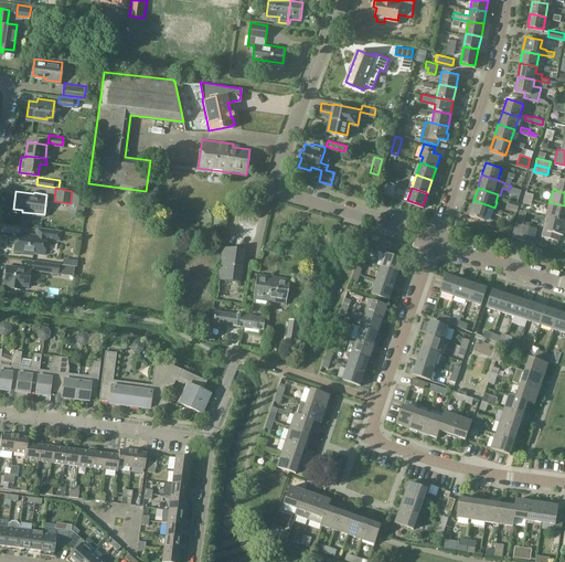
[(519,202),(509,199),(507,205),(516,209),(519,202)]
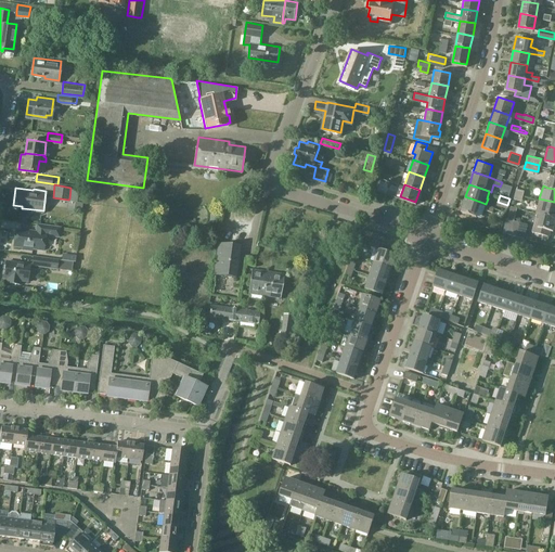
[(476,215),(480,202),(465,196),(461,209),(476,215)]
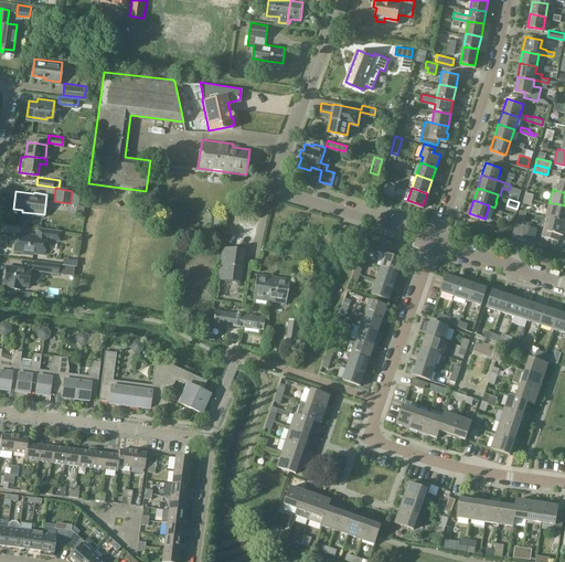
[(564,220),(564,205),(548,202),(545,215),(546,215),(551,216),(564,220)]
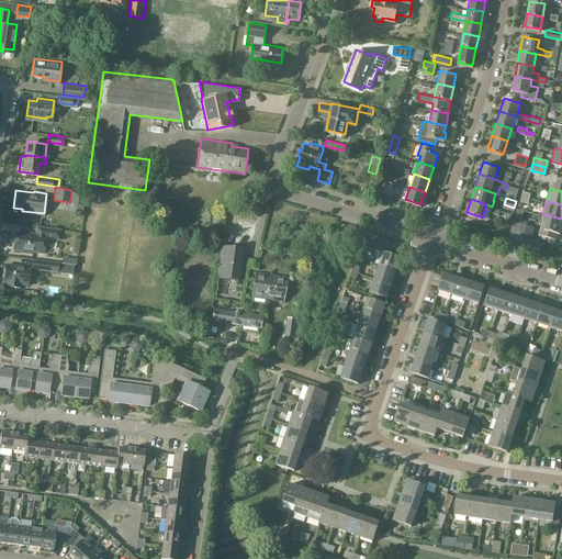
[(543,214),(539,233),(550,236),(548,244),(553,245),(555,237),(558,232),(560,233),(561,223),(561,219),(548,215),(543,214)]
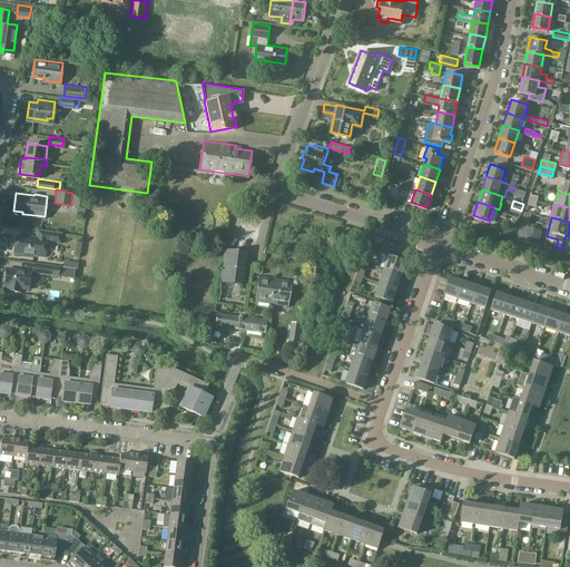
[(336,236),(343,238),(347,225),(341,223),(336,236)]
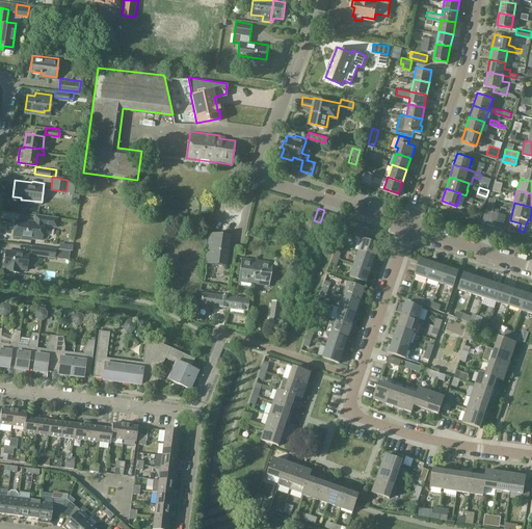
[(482,220),(488,222),(493,210),(486,208),(482,220)]
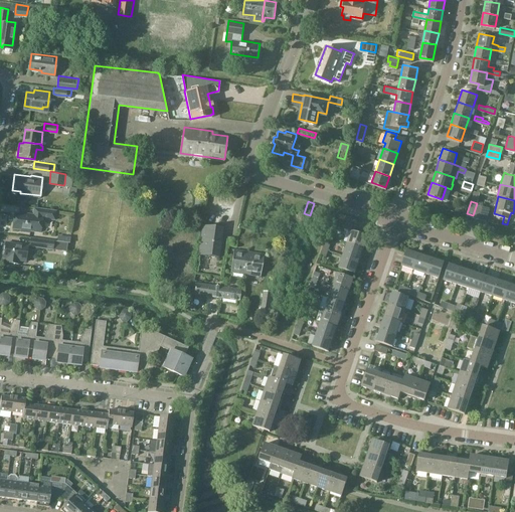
[(319,205),(314,203),(310,215),(315,217),(319,205)]
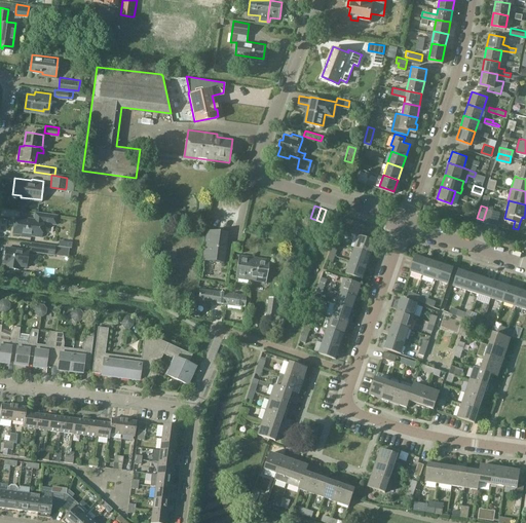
[(493,209),(487,208),(483,220),(490,222),(493,209)]
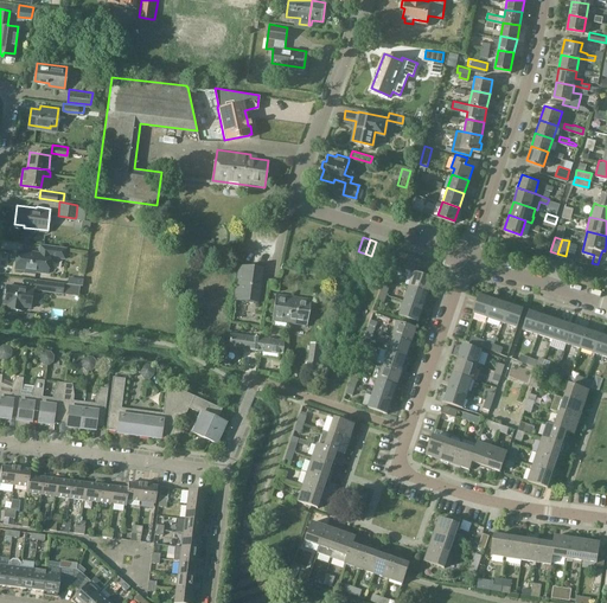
[(577,243),(569,241),(566,256),(573,257),(577,243)]
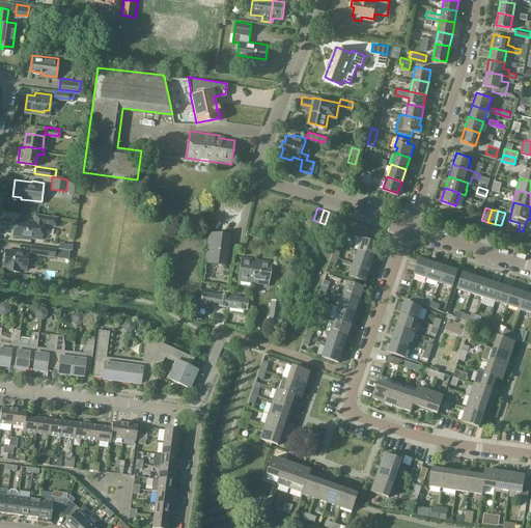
[(325,224),(331,226),(335,213),(329,212),(325,224)]
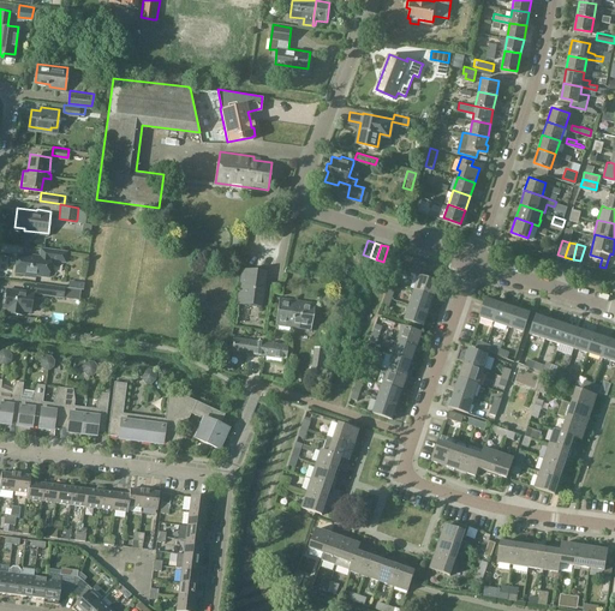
[(36,275),(36,274),(48,275),(51,258),(66,259),(67,250),(41,246),(40,256),(17,252),(15,270),(25,271),(24,274),(36,275)]
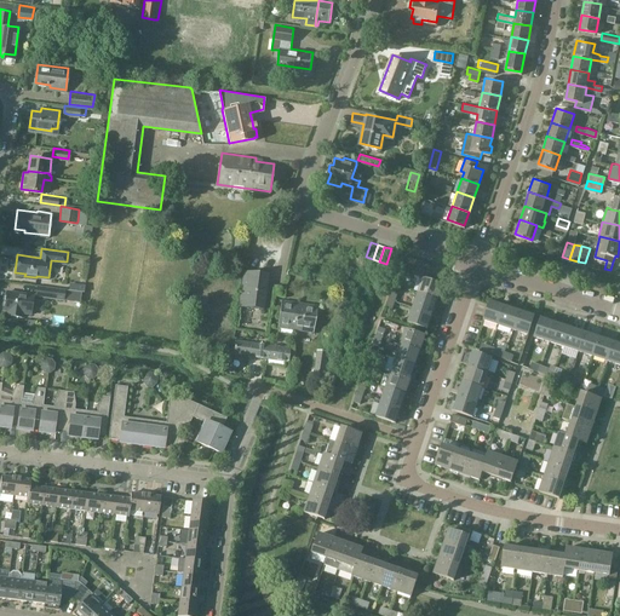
[(399,251),(391,248),(386,264),(394,265),(399,251)]
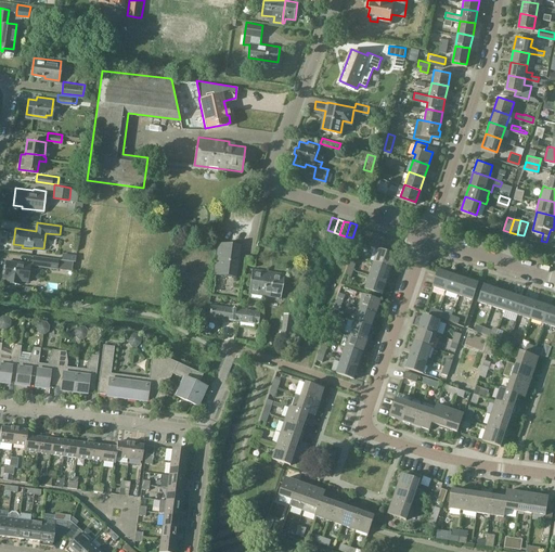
[(366,229),(361,227),(356,240),(362,242),(366,229)]
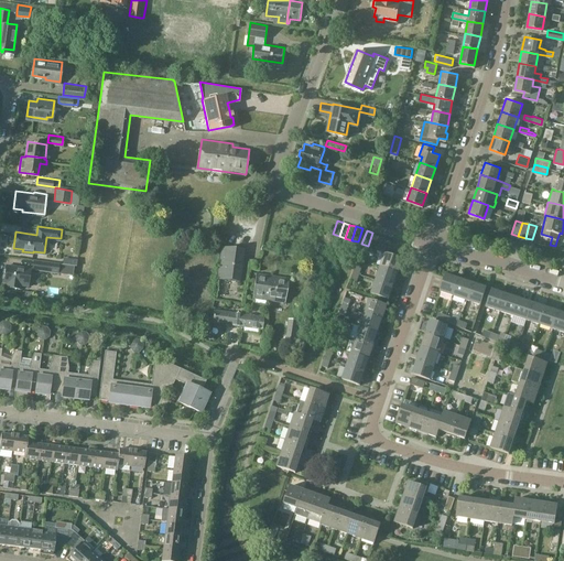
[(368,246),(375,248),(379,234),(372,233),(368,246)]
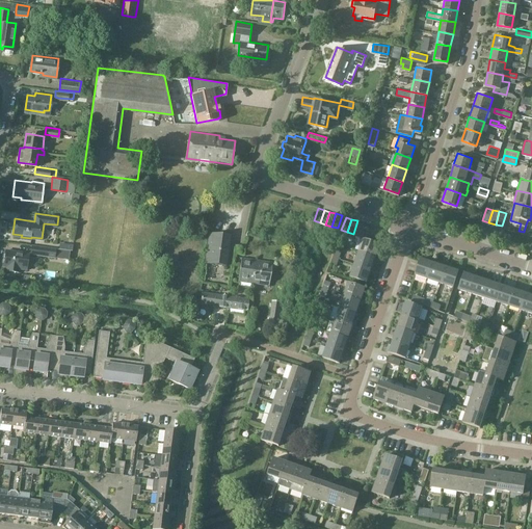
[(353,234),(358,235),(363,222),(357,220),(353,234)]
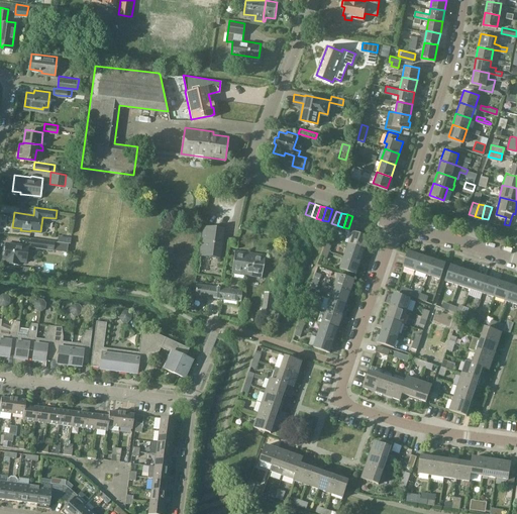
[(348,228),(352,230),(354,230),(358,218),(352,216),(348,228)]
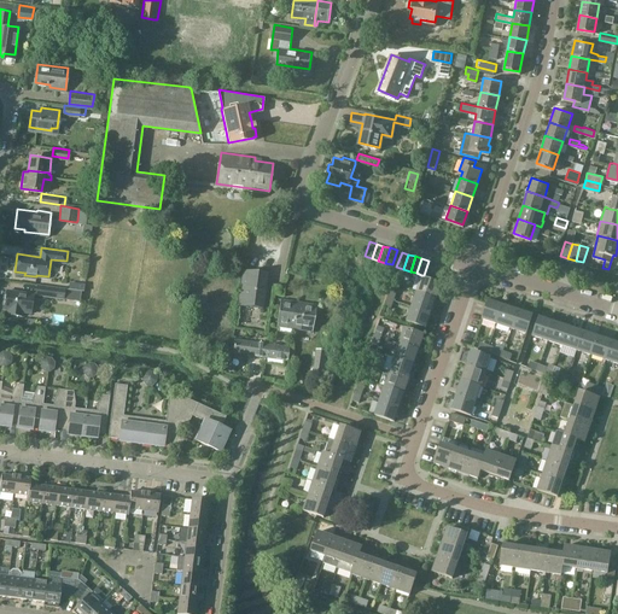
[(435,263),(429,261),(424,275),(430,278),(435,263)]
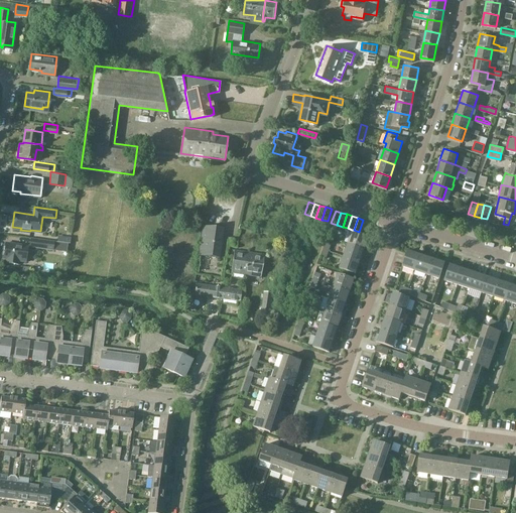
[(369,222),(363,220),(359,232),(365,234),(369,222)]
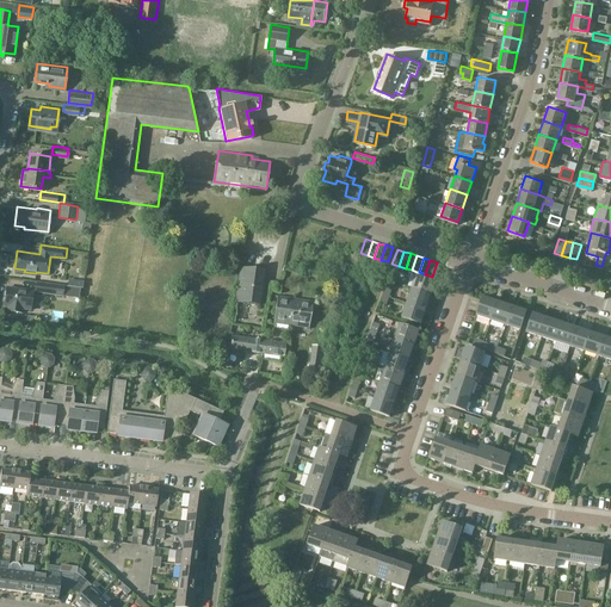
[(244,261),(240,261),(234,299),(258,303),(259,291),(258,291),(259,280),(260,280),(263,267),(244,265),(244,261)]
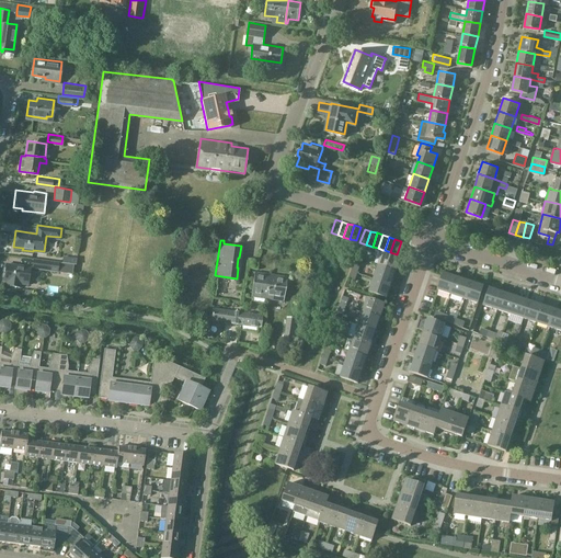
[(382,250),(378,264),(396,270),(400,255),(397,254),(390,252),(385,250),(382,250)]
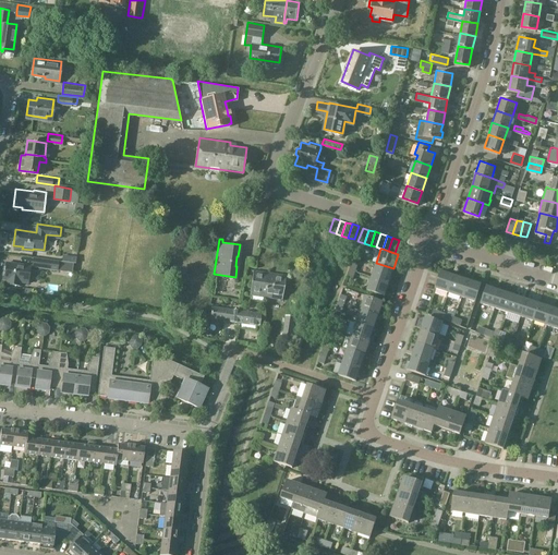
[(62,253),(61,260),(75,262),(76,255),(62,253)]
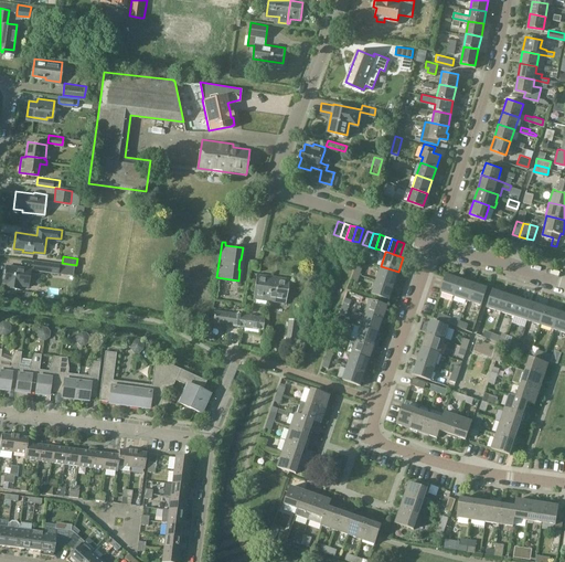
[(33,260),(32,268),(57,272),(59,263),(33,260)]
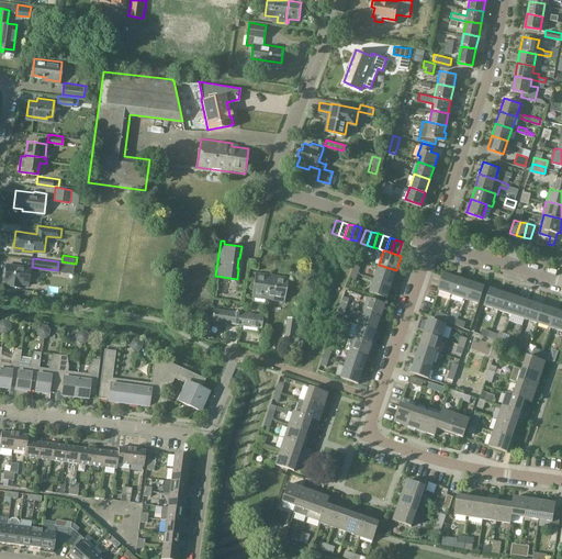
[(7,280),(6,284),(20,287),(20,282),(27,283),(30,266),(6,263),(3,280),(7,280)]
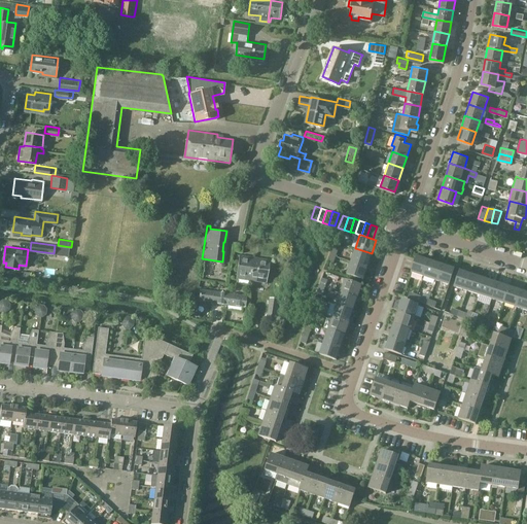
[(355,248),(350,260),(366,266),(372,253),(355,248)]
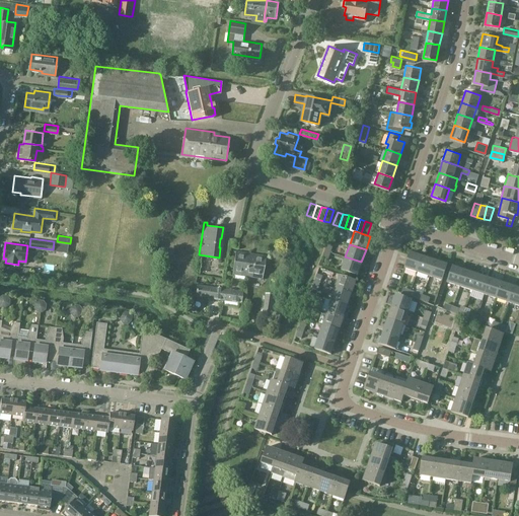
[(231,272),(246,274),(249,251),(234,249),(231,272)]
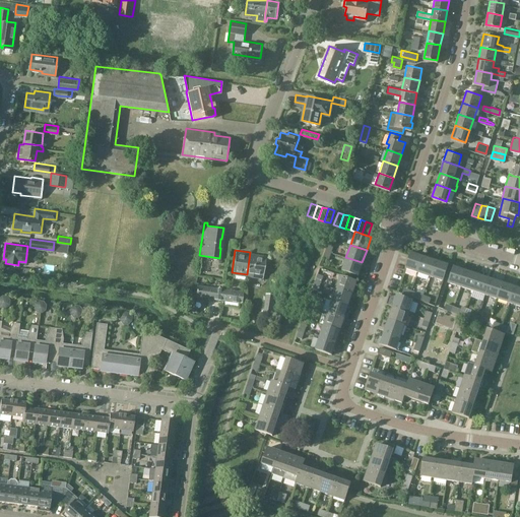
[(406,267),(417,270),(423,254),(411,250),(405,266),(406,267)]
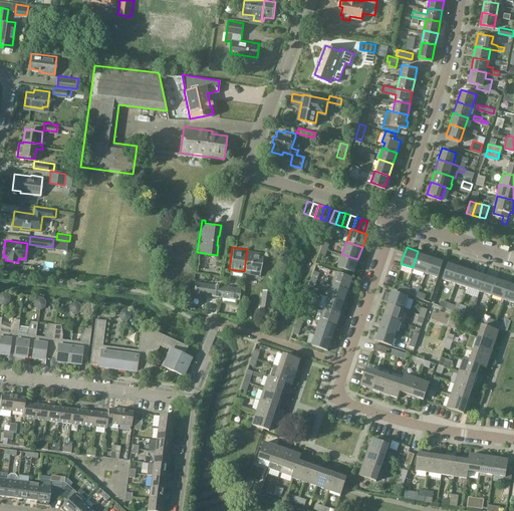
[(247,249),(244,271),(259,273),(262,252),(247,249)]
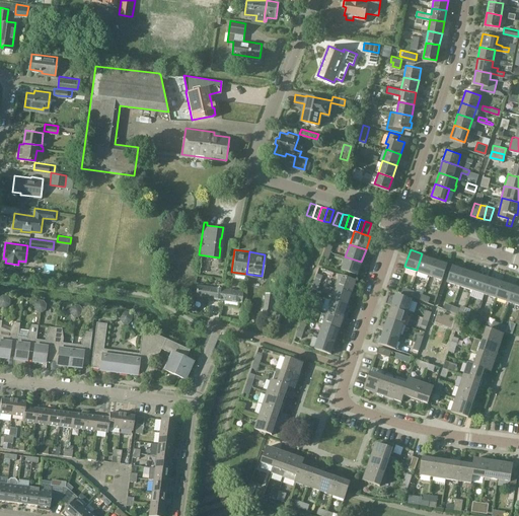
[(422,253),(417,270),(429,274),(435,258),(422,253)]
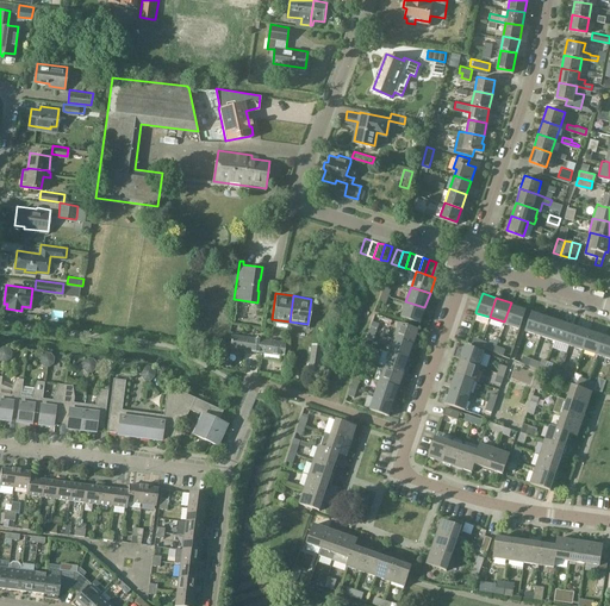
[(421,322),(424,307),(405,301),(402,314),(421,322)]
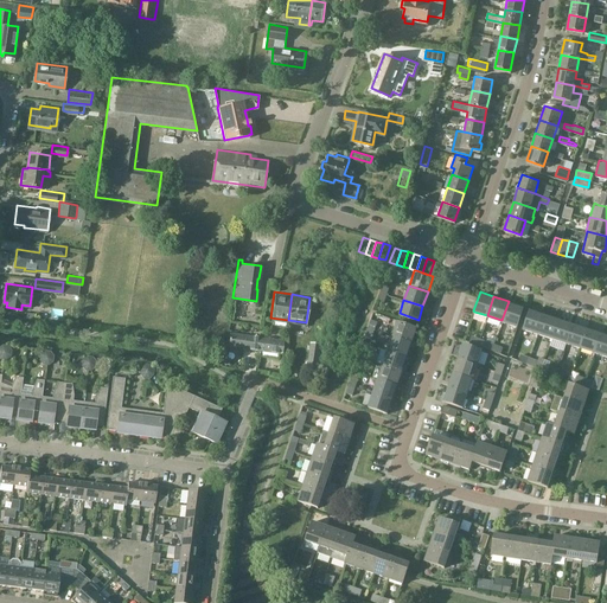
[(523,306),(509,301),(502,320),(517,325),(523,306)]
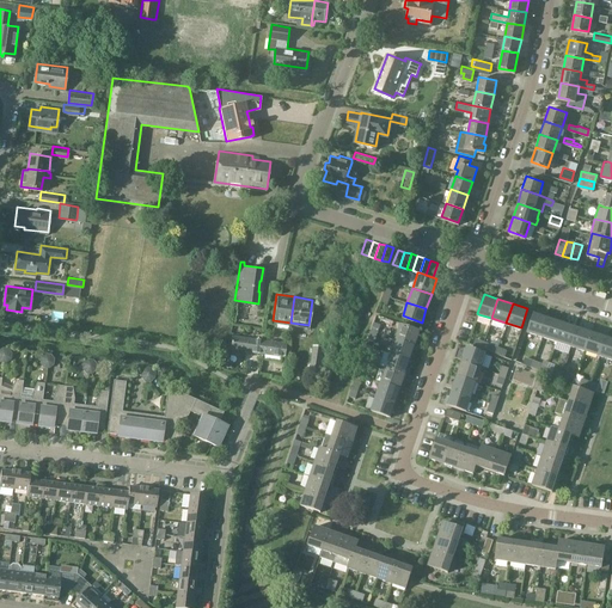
[(527,330),(542,335),(548,315),(534,311),(527,330)]
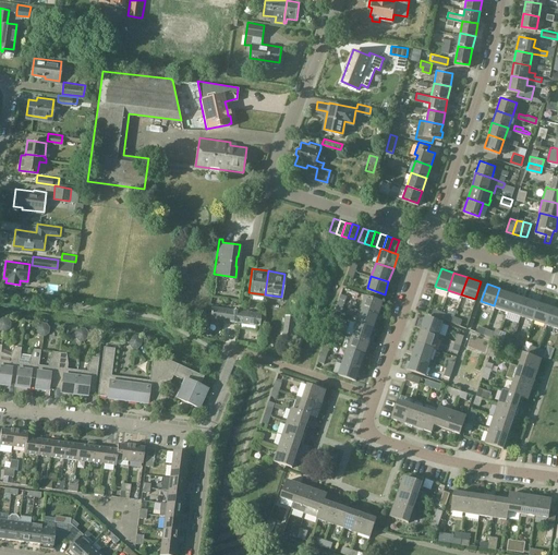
[(494,305),(507,310),(513,292),(499,288),(494,305)]
